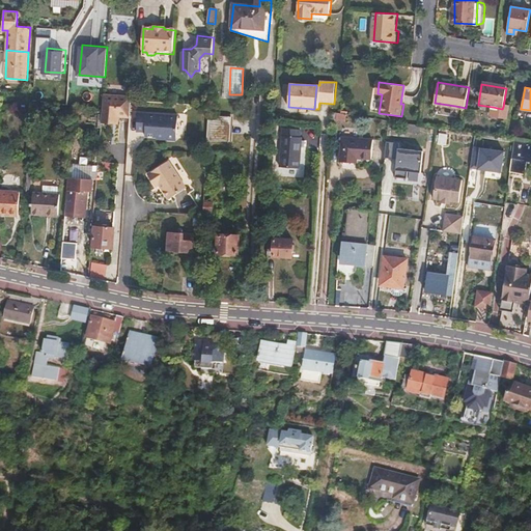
[(132,96),(105,93),(103,109),(102,123),(113,124),(114,117),(130,118),(132,96)]
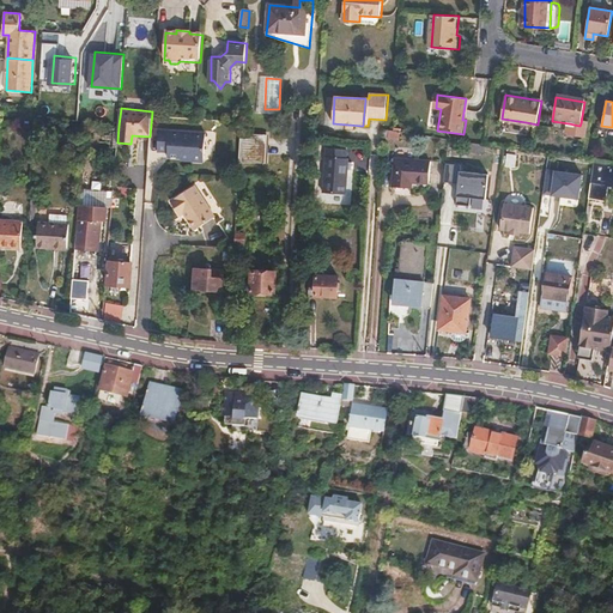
[(526,122),(502,119),(501,129),(525,133),(526,122)]
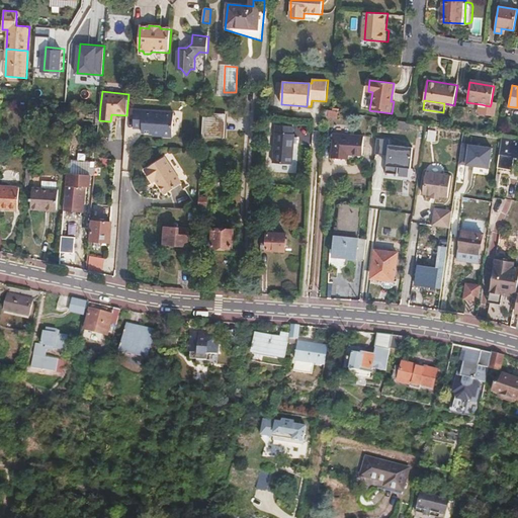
[(497,105),(491,104),(490,106),(481,104),(479,115),(495,118),(497,105)]
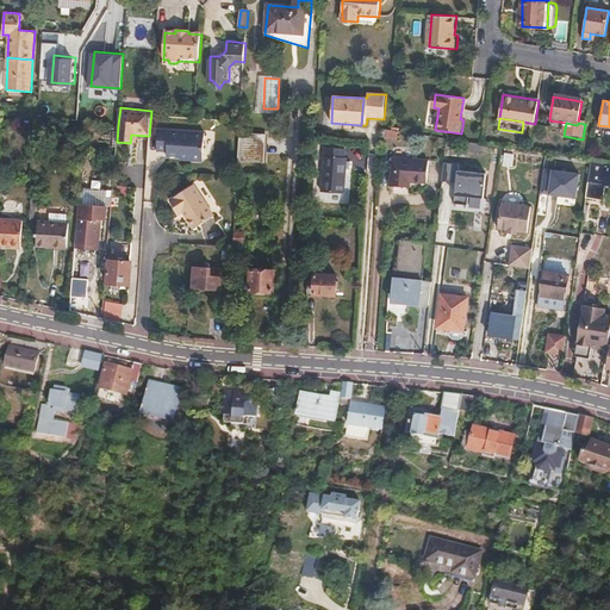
[(398,139),(399,131),(388,129),(387,137),(398,139)]
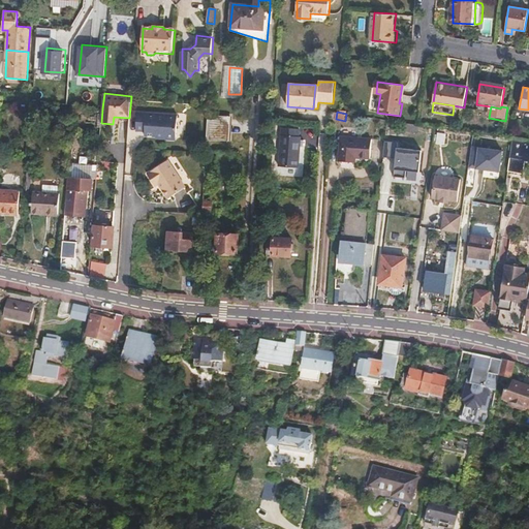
[(173,141),(176,138),(178,116),(137,113),(136,130),(145,131),(145,135),(166,137),(168,139),(173,141)]
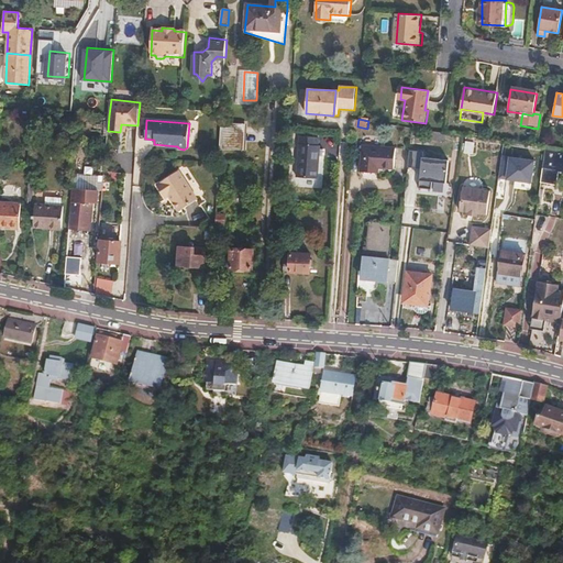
[(221,123),(220,150),(244,151),(245,124),(221,123)]
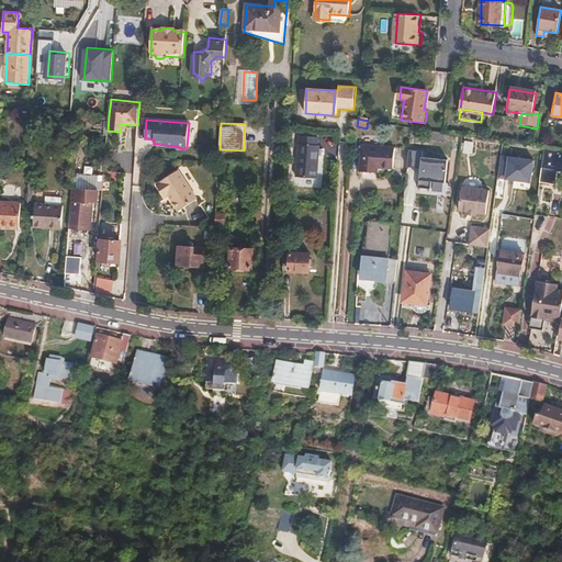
[(296,177),(317,178),(319,156),(323,156),(323,149),(319,149),(319,146),(318,146),(318,137),(300,135),(296,177)]
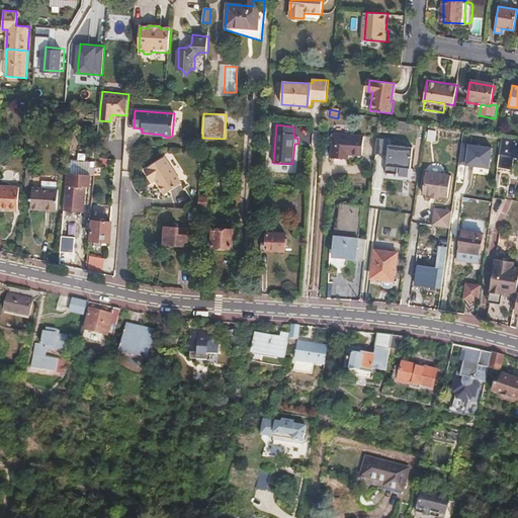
[(437,142),(438,130),(429,128),(428,141),(437,142)]
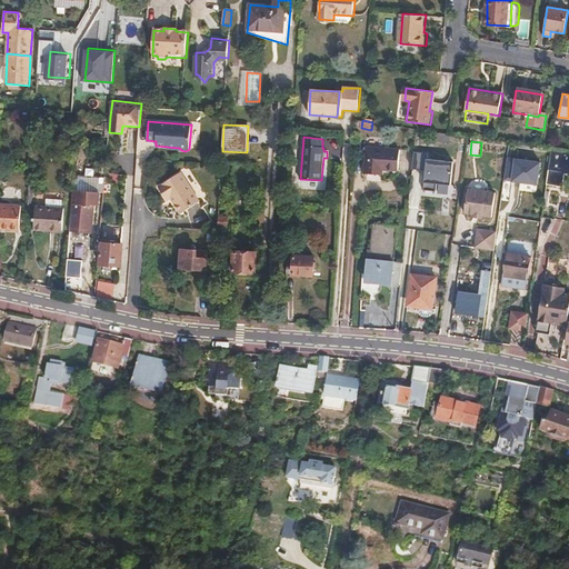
[(366,175),(382,176),(382,170),(399,171),(400,150),(367,147),(366,175)]
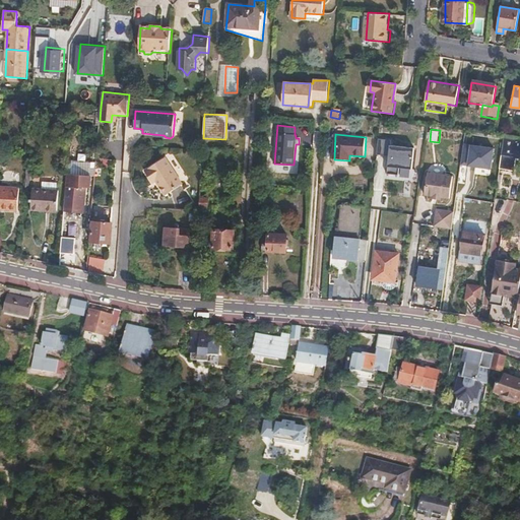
[(391,139),(379,137),(377,153),(389,154),(387,173),(399,174),(399,167),(412,168),(414,146),(391,144),(391,139)]
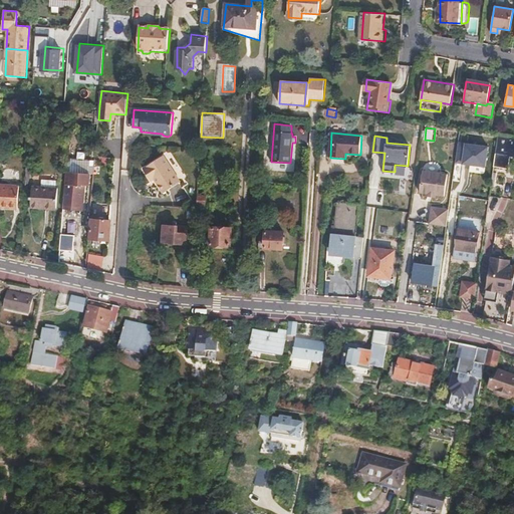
[(513,139),(499,136),(495,153),(511,156),(512,154),(513,154),(513,139)]
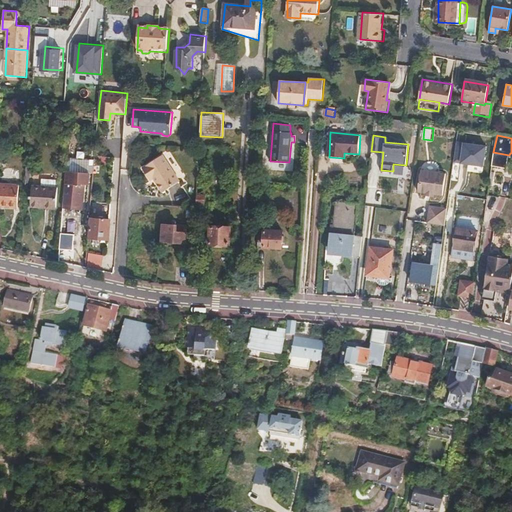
[(481,166),(484,145),(455,141),(453,162),(481,166)]
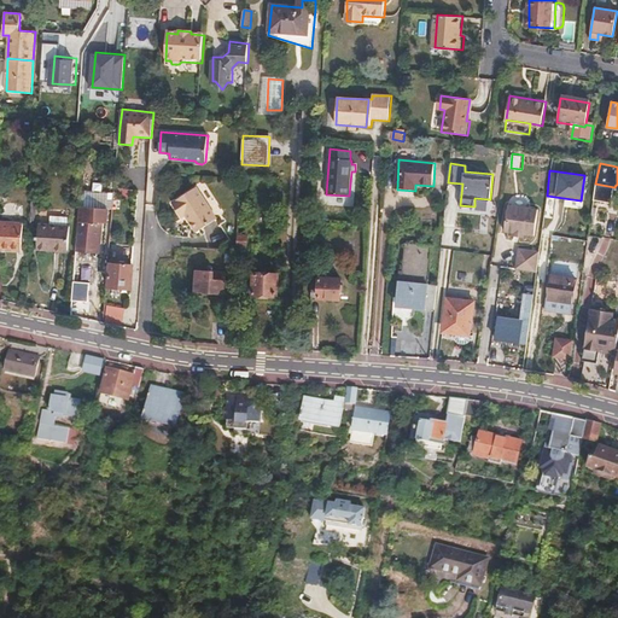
[(185,215),(197,233),(216,219),(194,188),(169,204),(180,220),(185,215)]
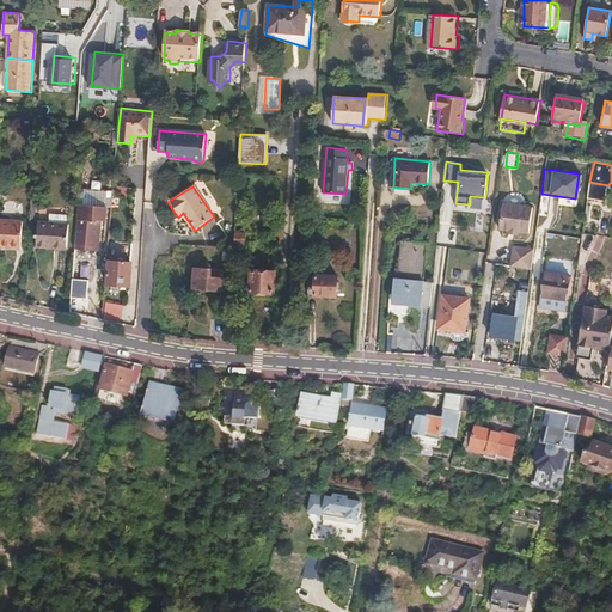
[(531,224),(534,199),(505,194),(501,219),(512,221),(510,225),(520,225),(520,222),(531,224)]
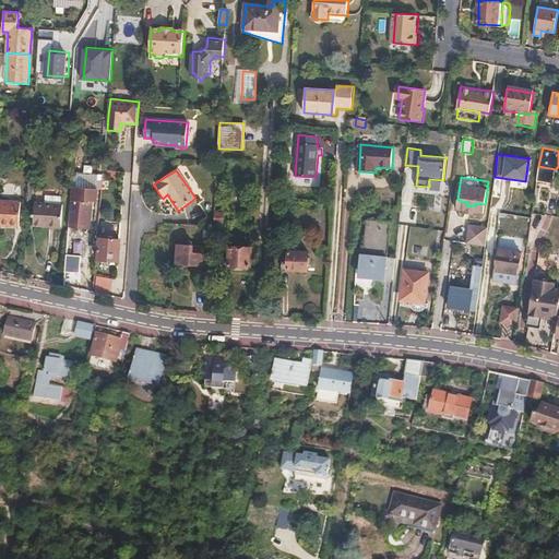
[(71,186),(70,199),(69,223),(91,224),(93,201),(97,202),(97,188),(85,188),(71,186)]
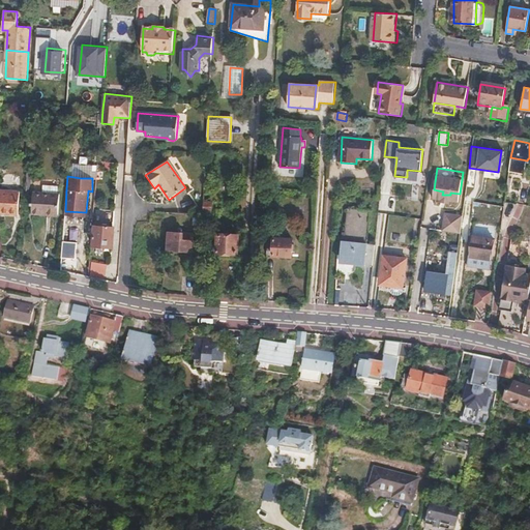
[(33,214),(58,215),(61,182),(42,181),(42,192),(35,190),(33,214)]
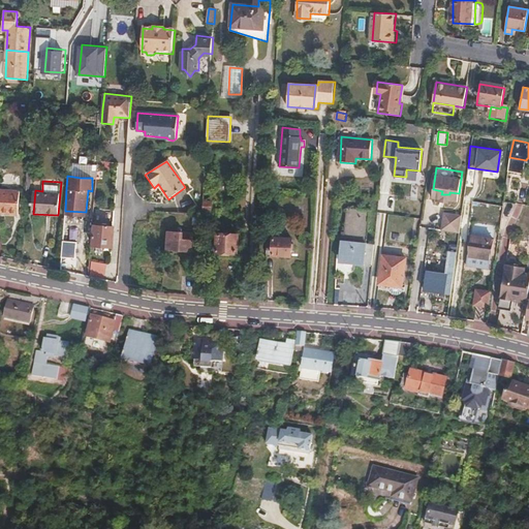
[(0,192),(0,215),(18,217),(20,194),(0,192)]
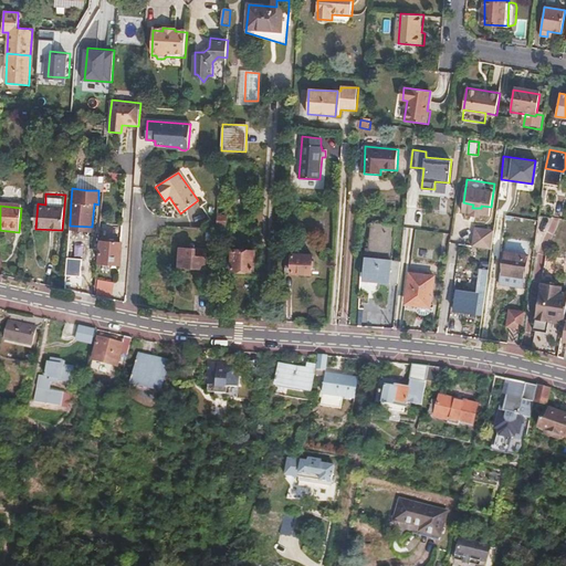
[(368,258),(391,260),(396,226),(371,222),(368,258)]
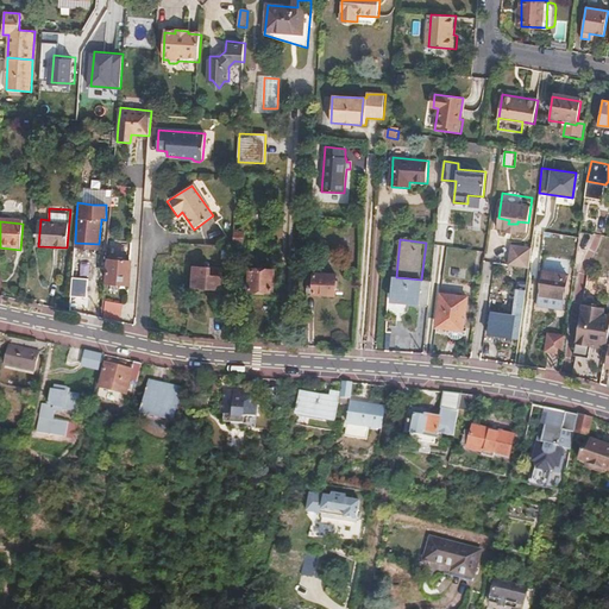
[(512,244),(509,264),(529,267),(533,248),(512,244)]
